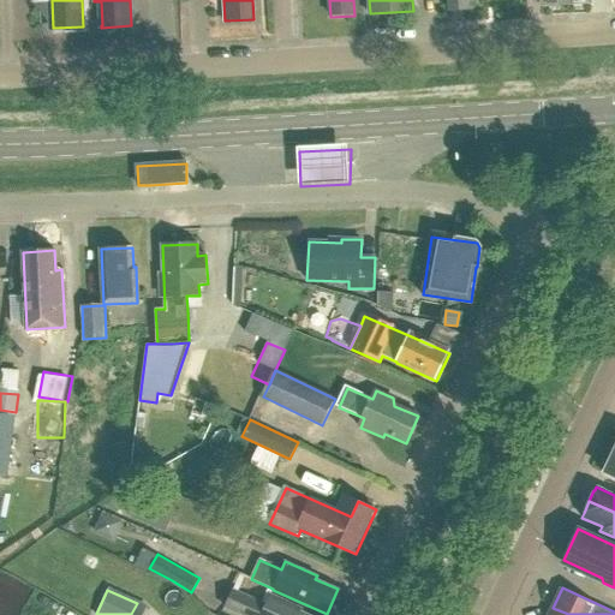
[(268,607),(256,601),(234,591),(228,607),(248,614),(308,614),(299,610),(300,608),(273,595),(268,607)]
